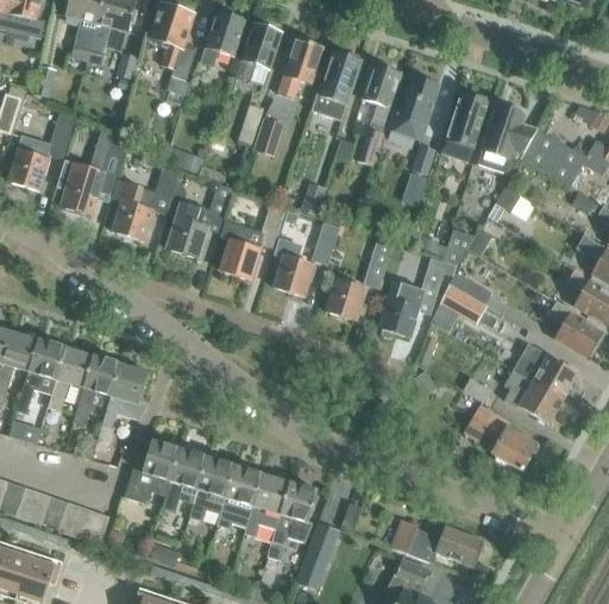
[(0,0),(0,26),(42,37),(46,19),(38,17),(41,0),(0,0)]
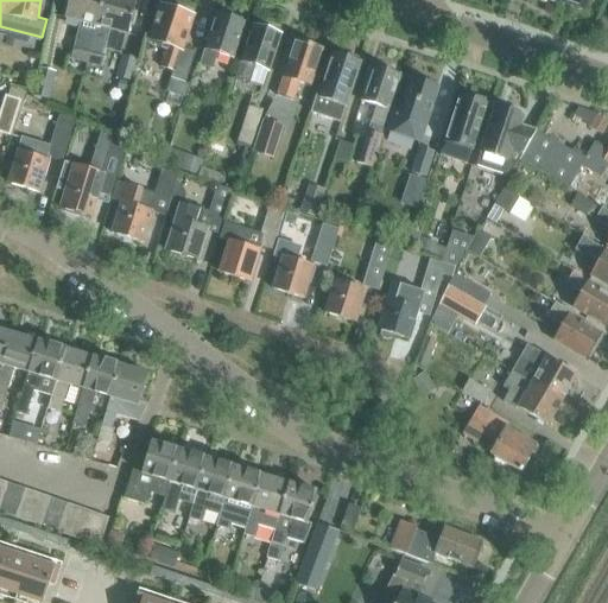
[(87,61),(97,21),(102,0),(68,0),(64,13),(81,18),(71,56),(87,61)]
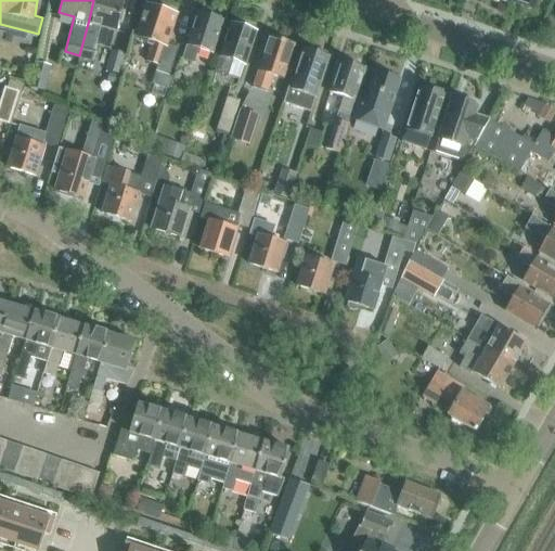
[(92,59),(101,23),(118,27),(126,0),(93,0),(89,20),(79,55),(92,59)]
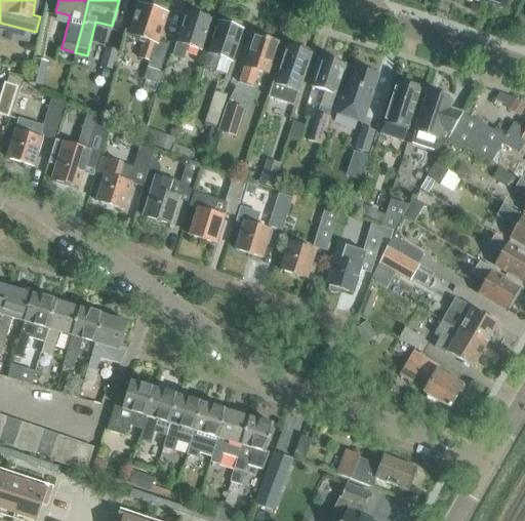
[(127,31),(136,34),(147,37),(140,55),(150,58),(144,76),(160,82),(164,70),(160,69),(168,43),(158,39),(167,11),(146,4),(137,1),(127,31)]
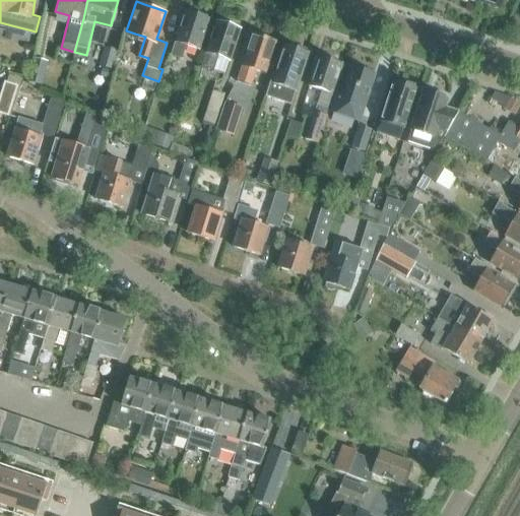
[(184,9),(170,52),(172,53),(181,55),(185,42),(198,47),(208,16),(186,9),(184,9)]
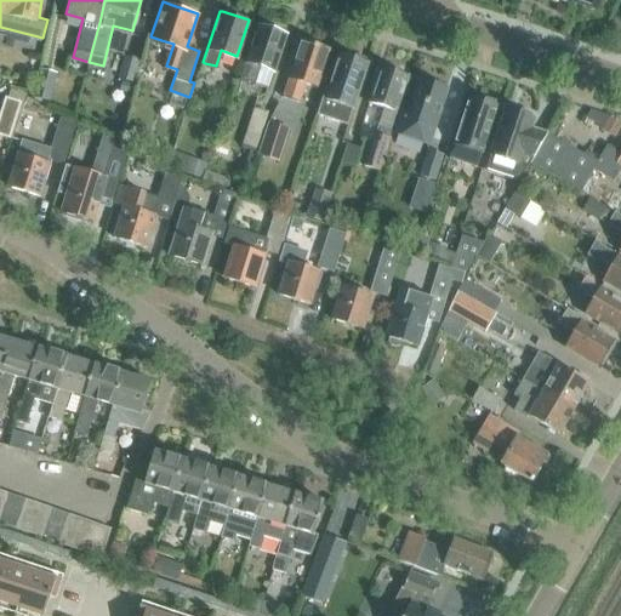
[(241,78),(255,81),(261,64),(275,69),(288,33),(258,23),(241,78)]
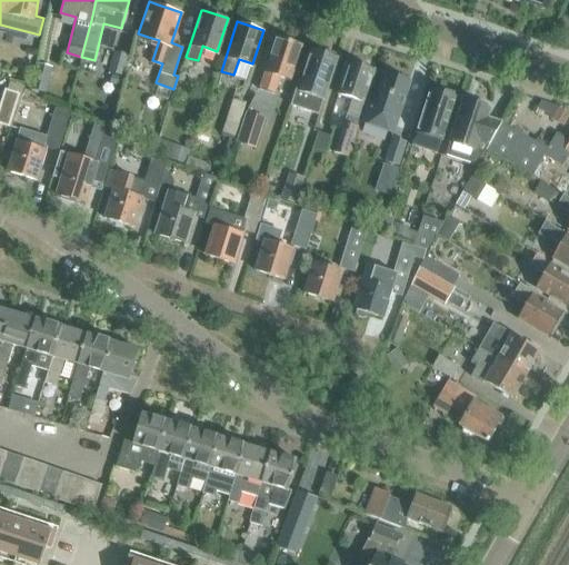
[(265,69),(259,86),(273,91),(279,73),(290,78),(290,77),(291,76),(297,77),(300,66),(295,65),(302,43),(277,35),(265,69)]
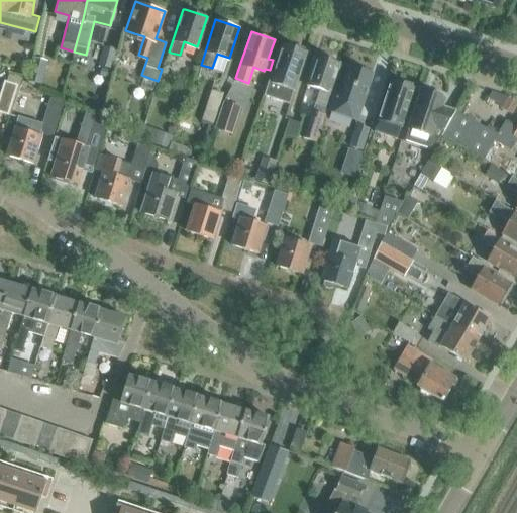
[(99,63),(110,67),(116,47),(104,43),(99,63)]
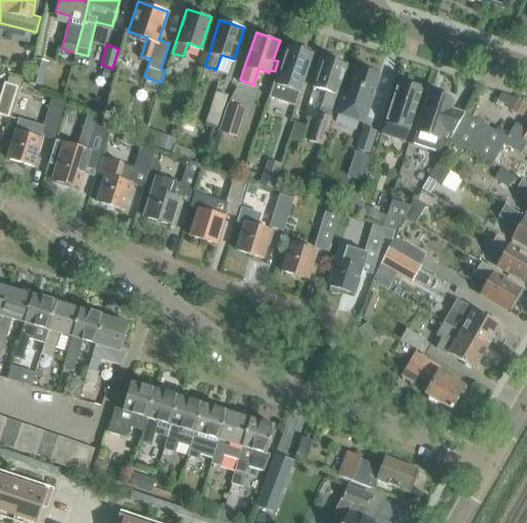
[(277,72),(269,96),(294,105),(302,81),(312,51),(309,50),(310,47),(300,44),(299,47),(289,44),(280,73),(277,72)]
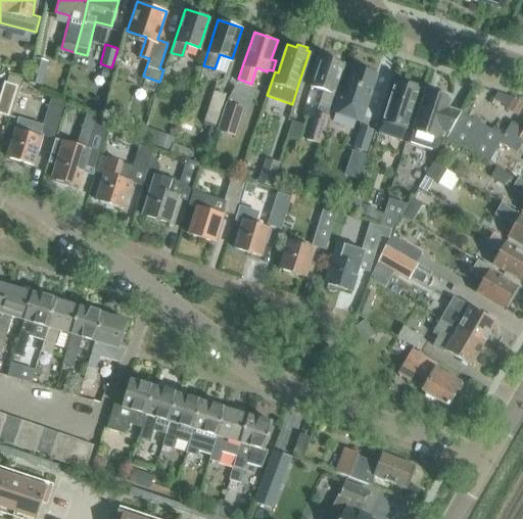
[(321,55),(312,84),(323,88),(318,101),(315,110),(327,114),(330,105),(343,62),(332,59),(333,56),(323,53),(322,55),(321,55)]
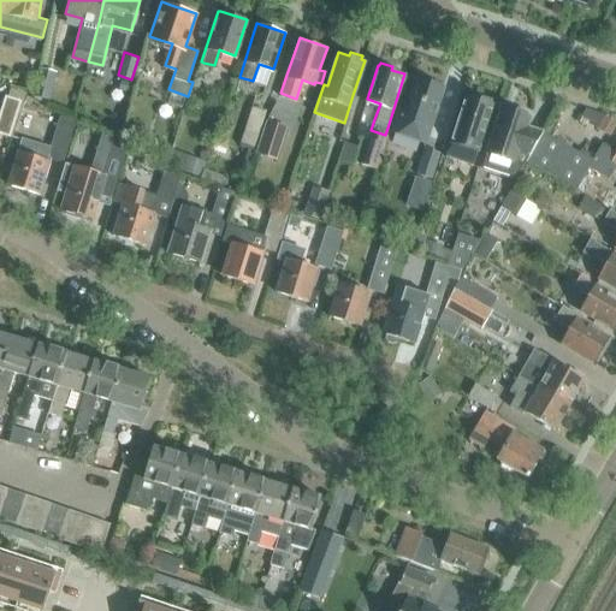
[(34,95),(49,98),(57,70),(40,66),(34,95)]
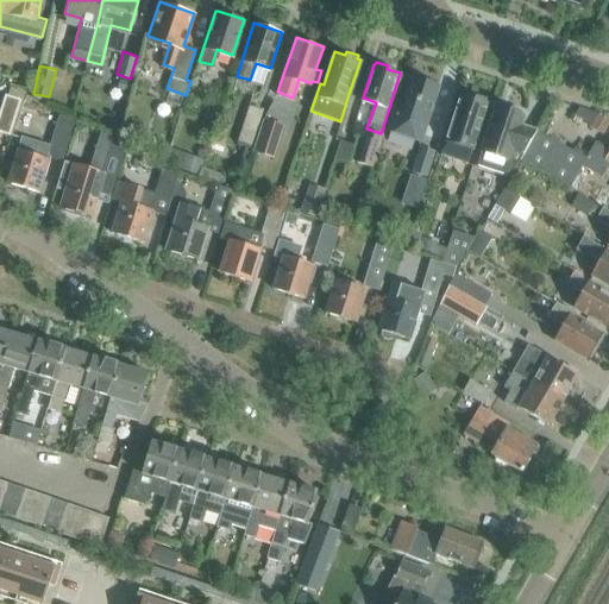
[(405,93),(407,94),(402,108),(393,105),(388,120),(384,130),(419,140),(425,119),(427,120),(438,86),(409,76),(405,93)]
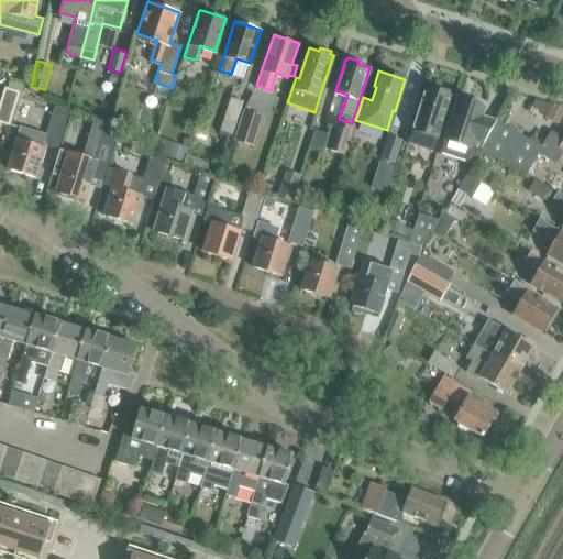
[(0,120),(8,123),(19,90),(4,85),(0,98),(0,120)]
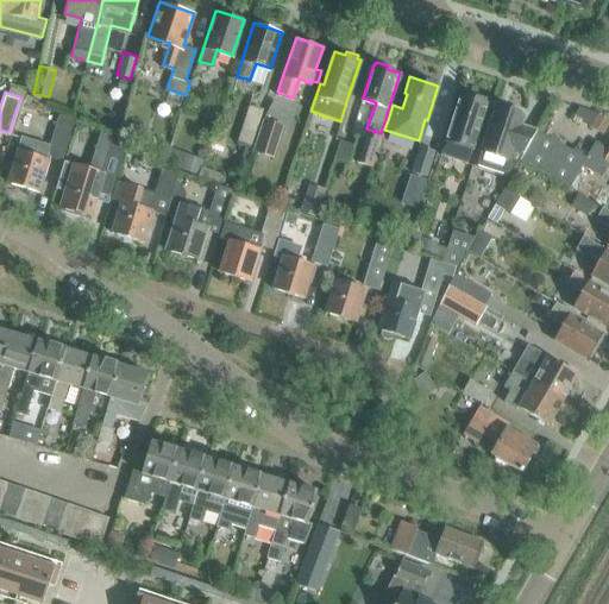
[(35,106),(37,98),(25,93),(23,102),(35,106)]
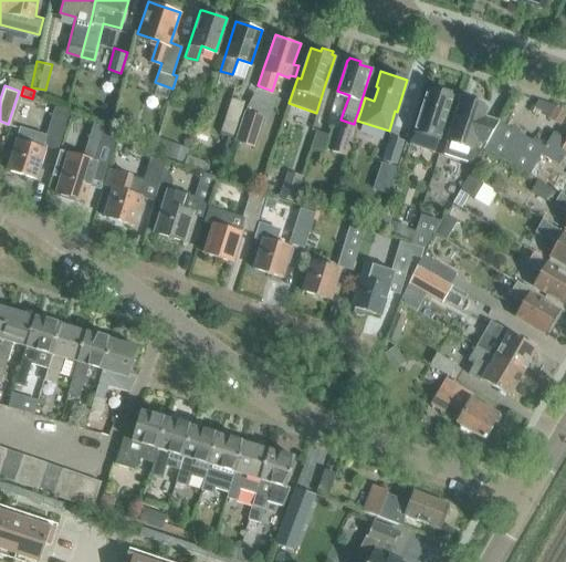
[(409,142),(435,151),(442,127),(453,95),(450,94),(451,91),(440,87),(439,91),(429,87),(418,120),(417,120),(409,142)]
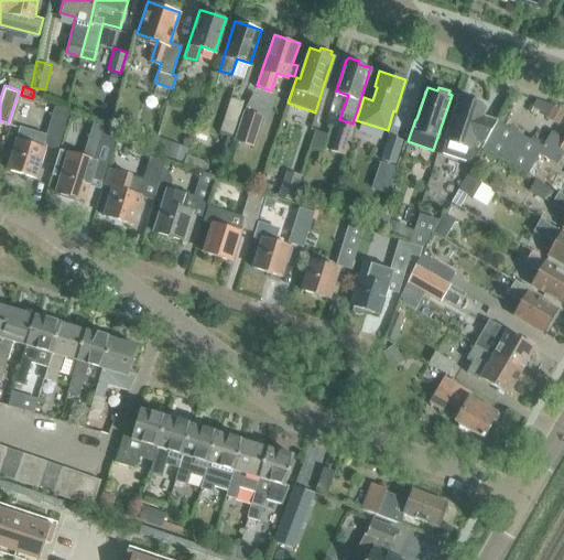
[(481,146),(484,141),(497,119),(481,115),(484,105),(481,104),(481,100),(470,97),(470,100),(459,97),(441,152),(470,162),(481,146)]
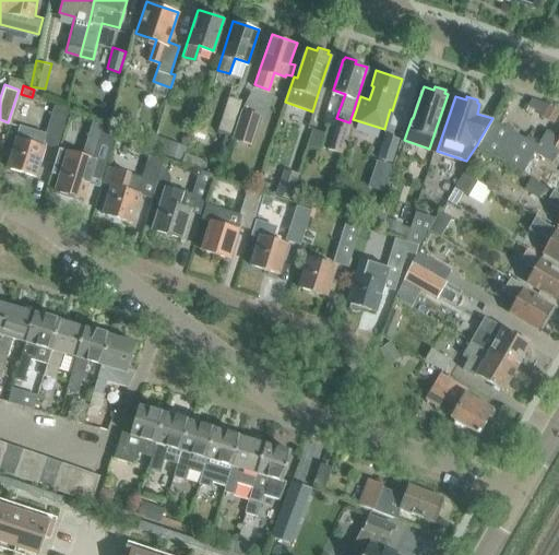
[(544,109),(542,114),(552,120),(558,108),(558,105),(548,102),(544,109)]
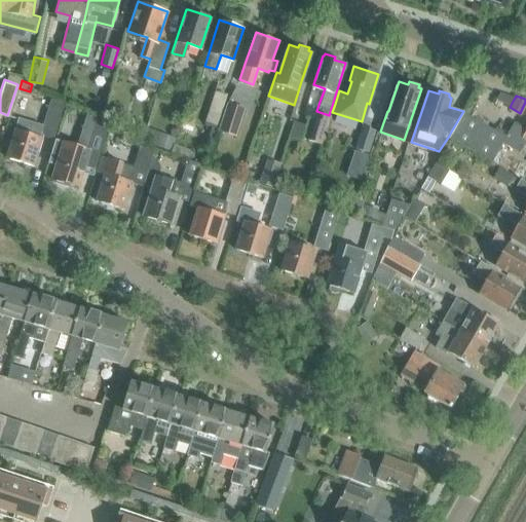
[(245,104),(228,99),(219,126),(235,132),(245,104)]
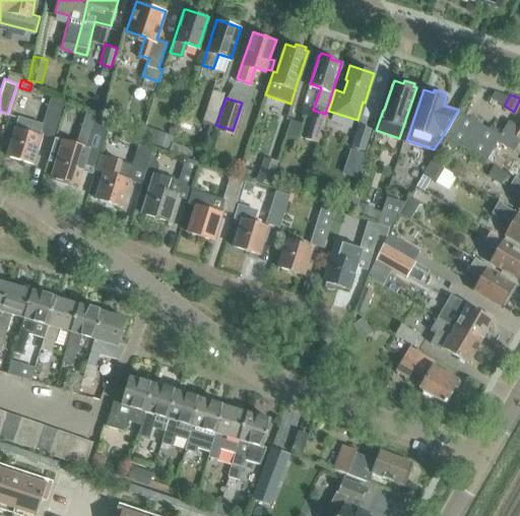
[(34,163),(43,134),(42,132),(53,135),(62,104),(49,100),(43,122),(19,115),(7,154),(34,163)]
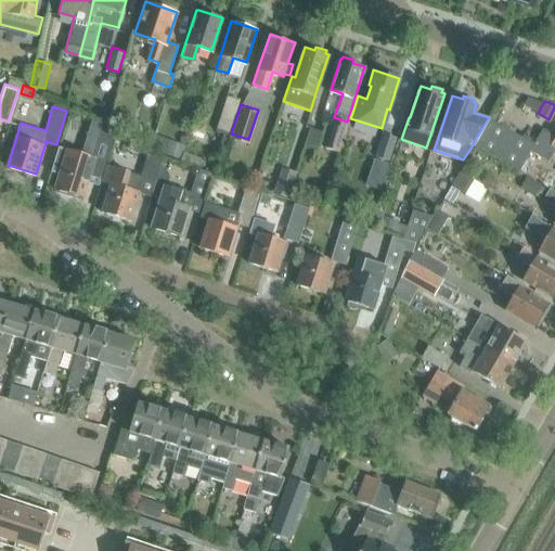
[(228,128),(233,113),(220,109),(216,124),(228,128)]
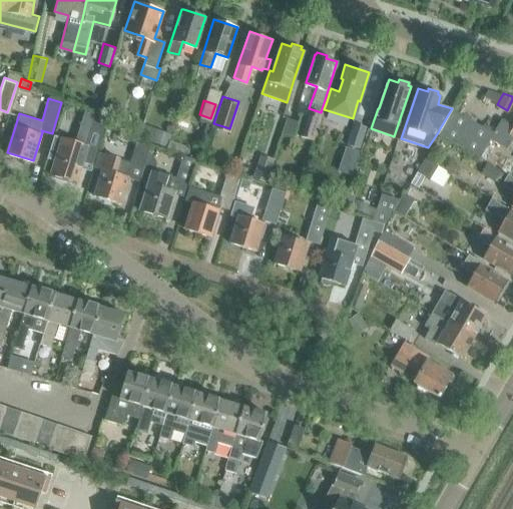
[(438,132),(449,138),(463,113),(452,107),(452,108),(440,128),(438,132)]
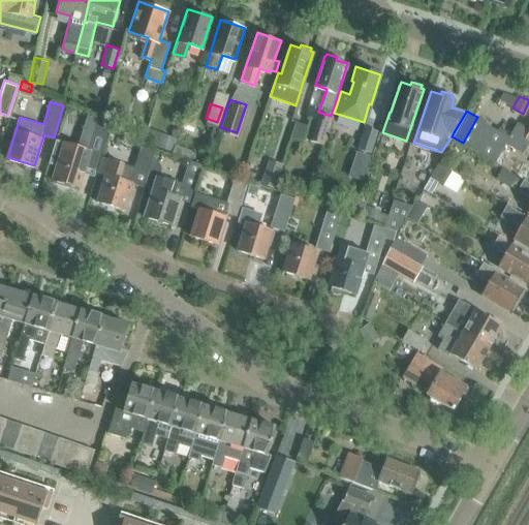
[(318,112),(309,139),(323,143),(333,117),(331,116),(318,112)]
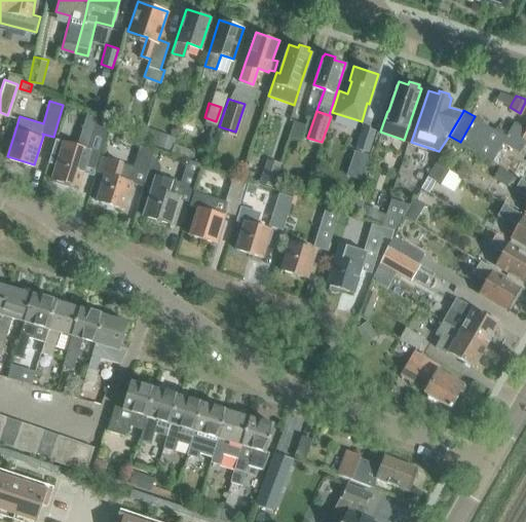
[(475,116),(460,142),(490,159),(501,140),(505,135),(475,116)]
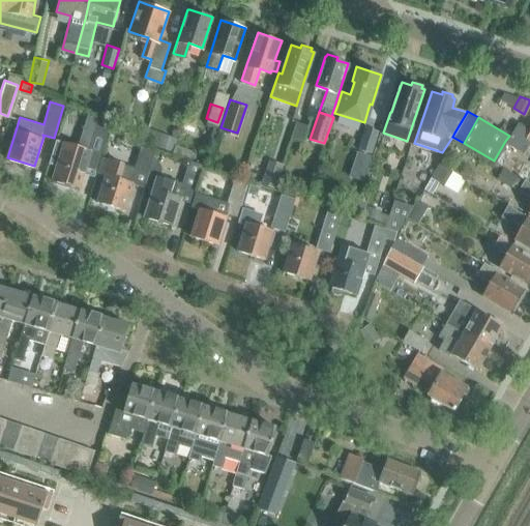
[(529,127),(518,120),(509,136),(505,141),(524,152),(529,142),(529,127)]
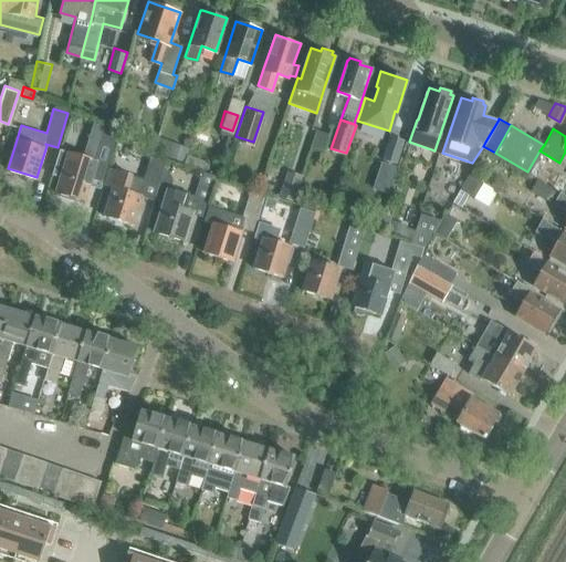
[(383,157),(397,162),(406,136),(390,132),(383,157)]
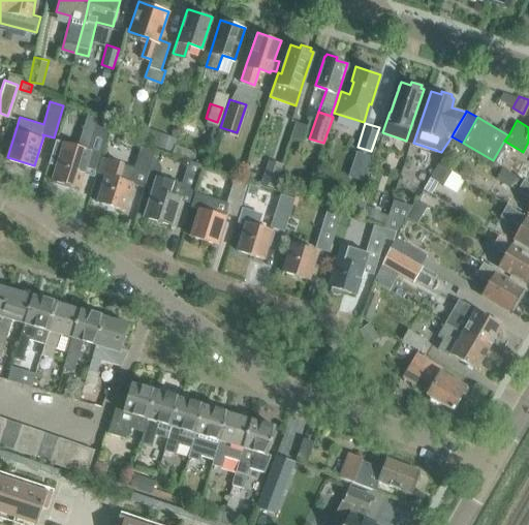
[(86,154),(89,155),(99,158),(109,128),(95,124),(87,149),(86,154)]
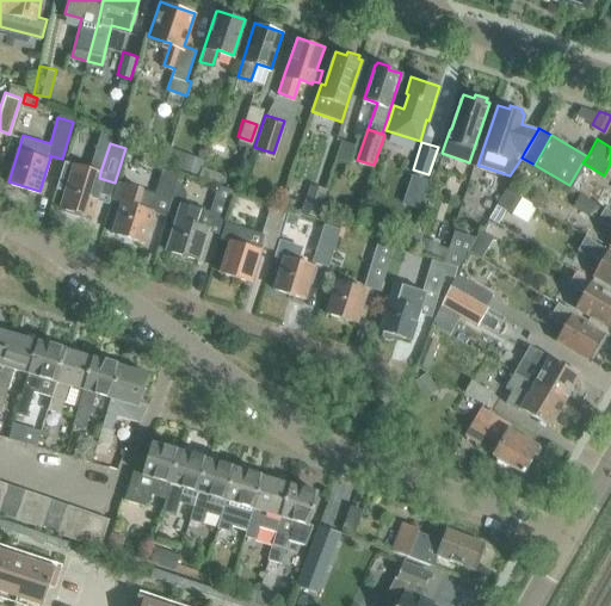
[(178,171),(181,171),(186,153),(170,148),(164,166),(178,171)]
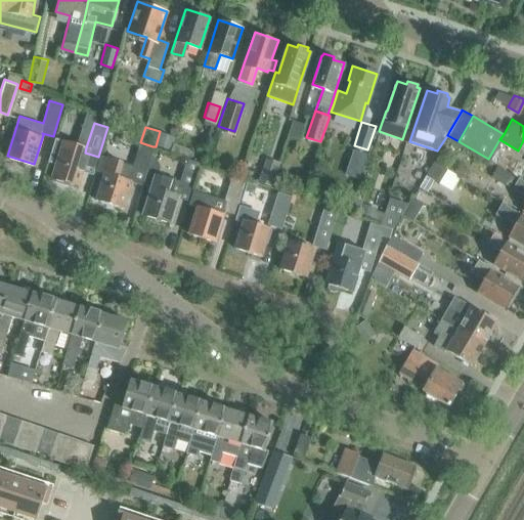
[(156,146),(172,152),(175,142),(177,137),(160,131),(156,146)]
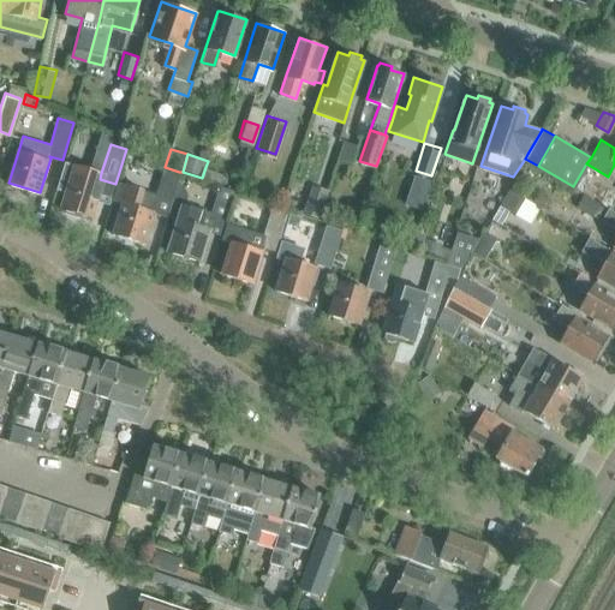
[(60,205),(91,216),(103,180),(100,179),(101,173),(65,162),(57,187),(66,190),(60,205)]
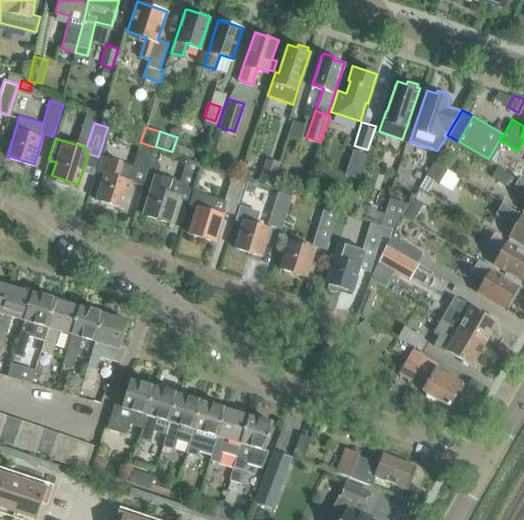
[(137,149),(133,165),(146,169),(150,154),(153,146),(140,142),(139,142),(137,149)]
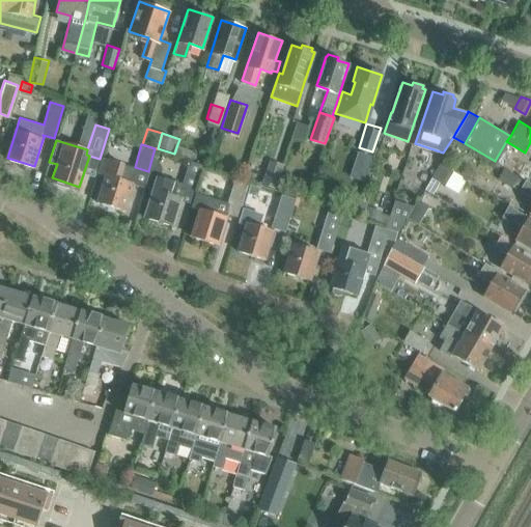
[(174,154),(190,160),(193,149),(177,144),(174,154)]
